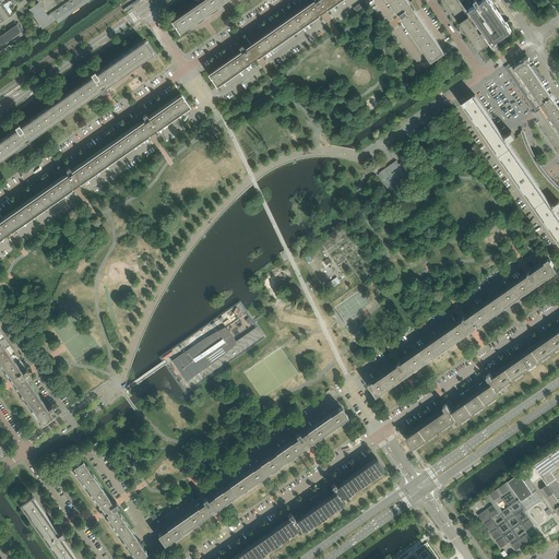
[(28,10),(43,30),(56,20),(58,23),(63,19),(90,0),(69,0),(47,15),(38,2),(28,10)]
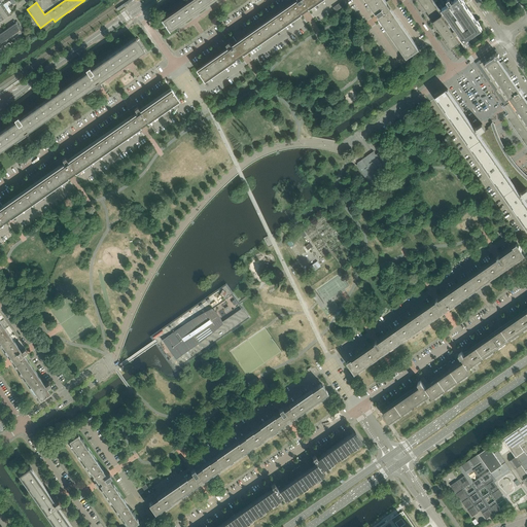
[(194,0),(165,21),(165,19),(164,20),(172,31),(216,0),(194,0)]
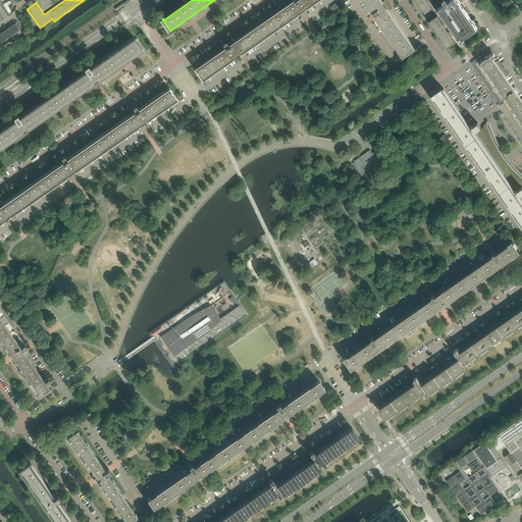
[(291,0),(292,2),(236,42),(232,37),(231,38),(224,43),(225,44),(227,47),(197,68),(205,80),(237,57),(242,54),(303,11),(318,0),(291,0)]
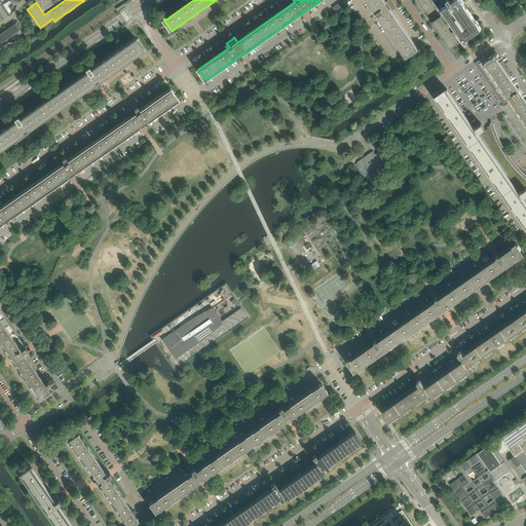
[(345,4),(344,3),(342,0),(333,6),(336,11),(345,4)]
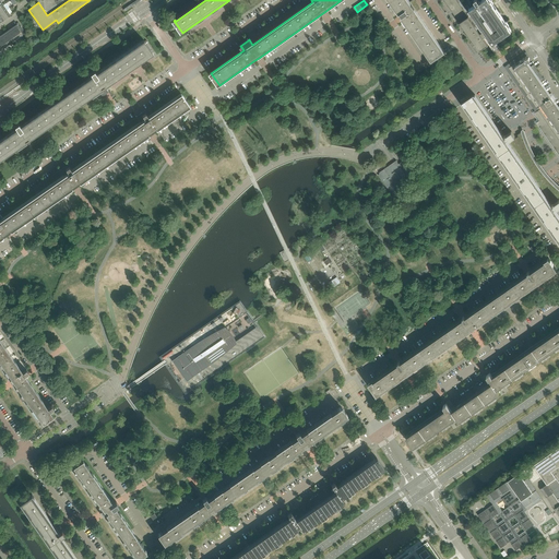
[(389,0),(431,61),(445,51),(408,0),(389,0)]
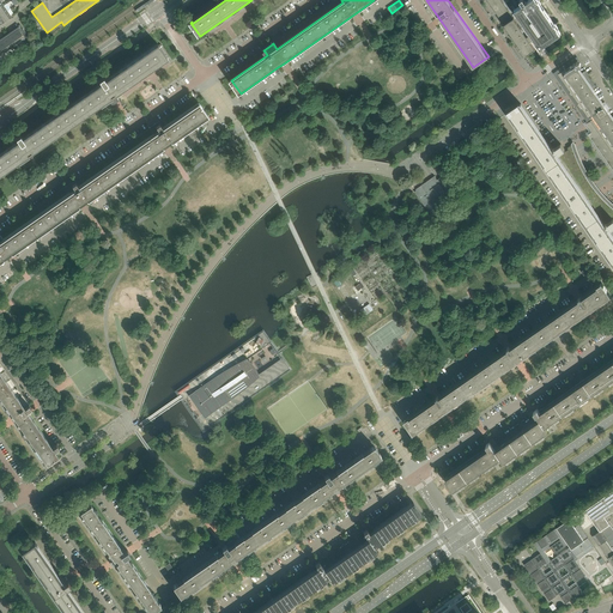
[(521,13),(514,18),(501,0),(486,0),(526,55),(529,53),(535,49),(528,40),(532,37),(535,35),(541,43),(558,32),(562,30),(540,0),(511,0),(516,6),(521,13)]
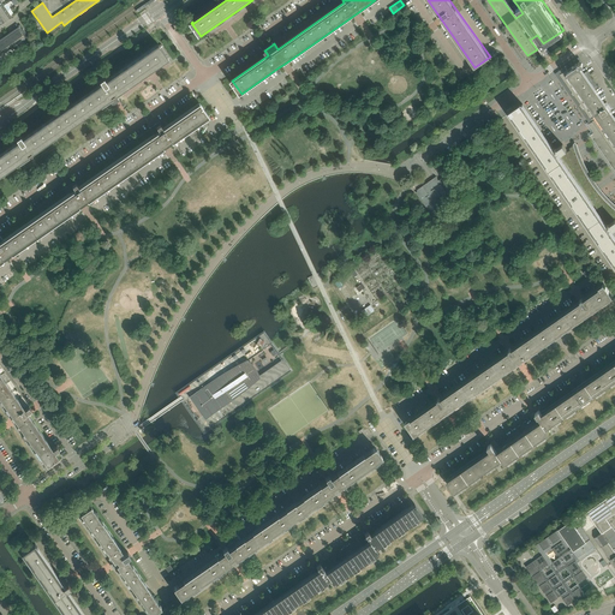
[(6,4),(4,6),(0,7),(0,16),(7,11),(10,10),(6,4)]
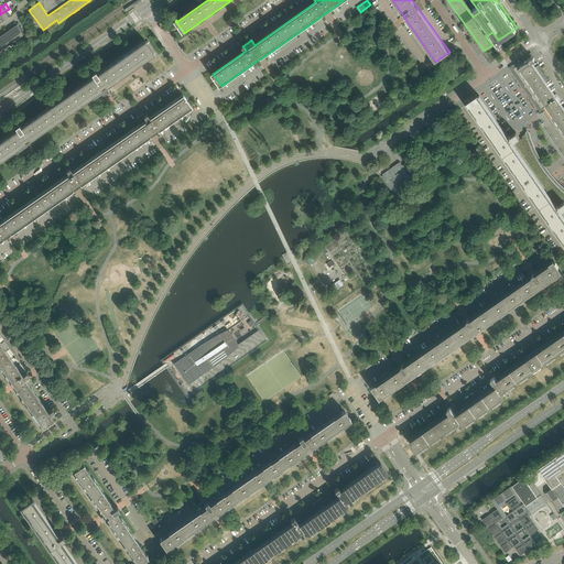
[(11,12),(9,13),(7,10),(0,14),(0,18),(0,19),(0,22),(12,14),(11,12)]
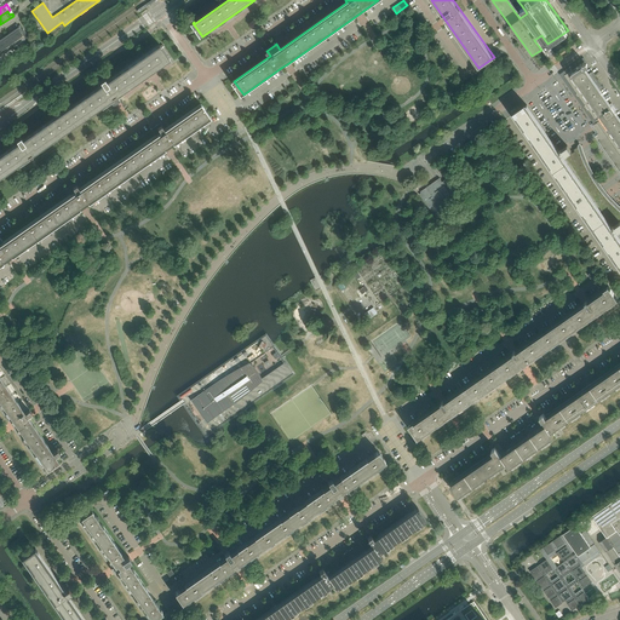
[(28,36),(23,30),(21,26),(17,28),(18,29),(15,32),(12,28),(9,32),(11,34),(7,36),(15,46),(28,36)]
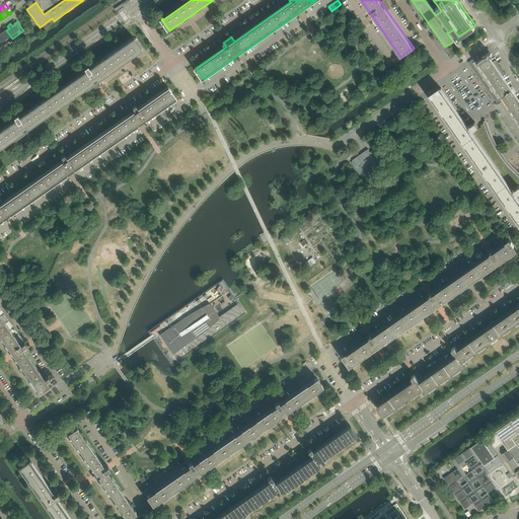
[(12,39),(6,30),(3,32),(1,29),(0,30),(0,34),(0,41),(3,45),(11,40),(13,39),(12,39)]
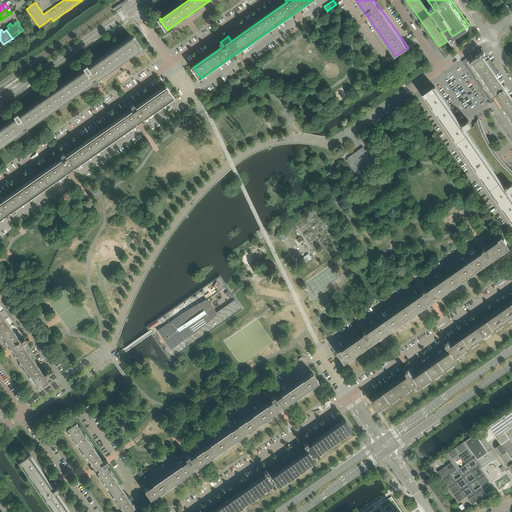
[(0,146),(20,133),(23,137),(26,135),(29,133),(26,128),(91,83),(94,88),(97,86),(99,84),(96,80),(140,49),(134,39),(135,38),(134,36),(132,38),(132,37),(88,67),(86,65),(83,67),(85,69),(19,115),(17,113),(14,115),(15,118),(0,128),(0,146)]
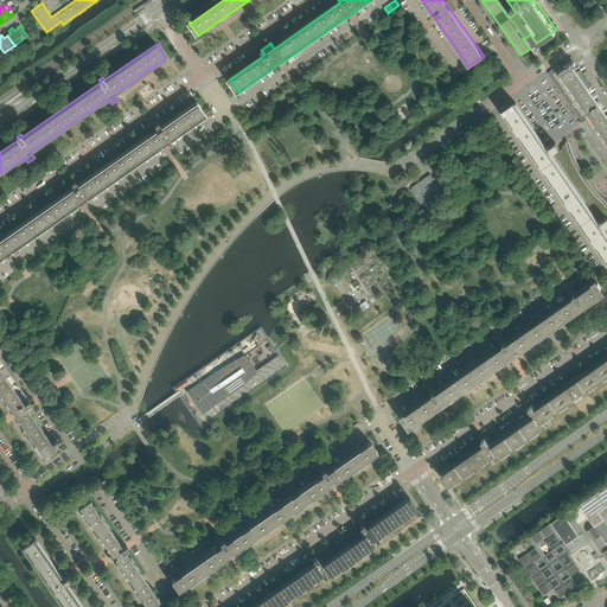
[(564,65),(553,74),(585,120),(581,122),(586,131),(585,136),(606,168),(606,115),(606,116),(586,89),(588,88),(590,85),(580,70),(576,71),(575,72),(572,68),(576,65),(573,61),(564,65)]
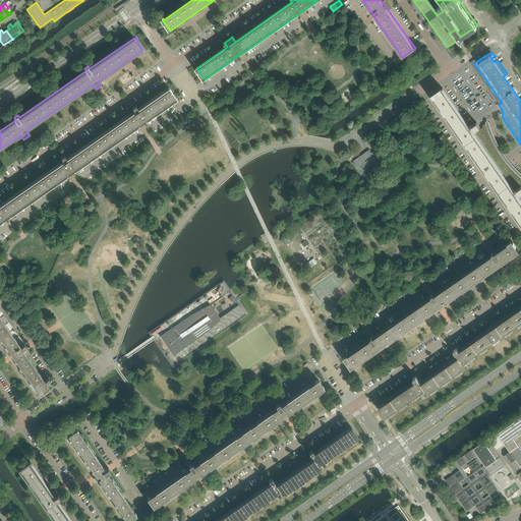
[(0,221),(9,216),(49,187),(69,174),(140,124),(177,99),(169,88),(169,89),(138,110),(135,106),(136,106),(135,105),(129,109),(128,110),(128,109),(127,110),(130,114),(66,159),(64,156),(65,156),(64,155),(58,159),(57,160),(56,160),(59,164),(2,204),(0,199),(0,221)]
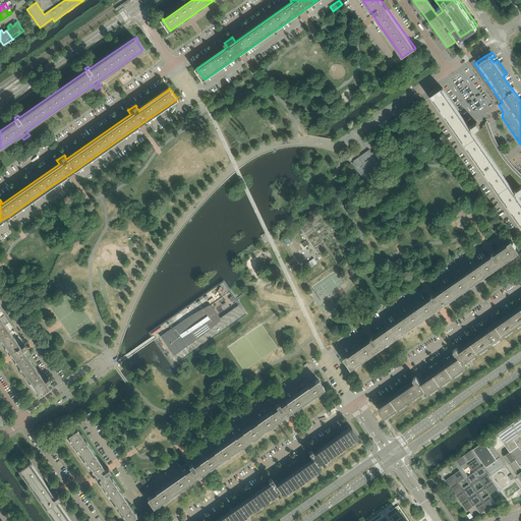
[(468,128),(442,90),(444,89),(443,88),(430,97),(432,96),(468,147),(520,222),(520,203),(516,196),(520,192),(520,185),(513,191),(471,132),(479,126),(476,122),(468,128)]
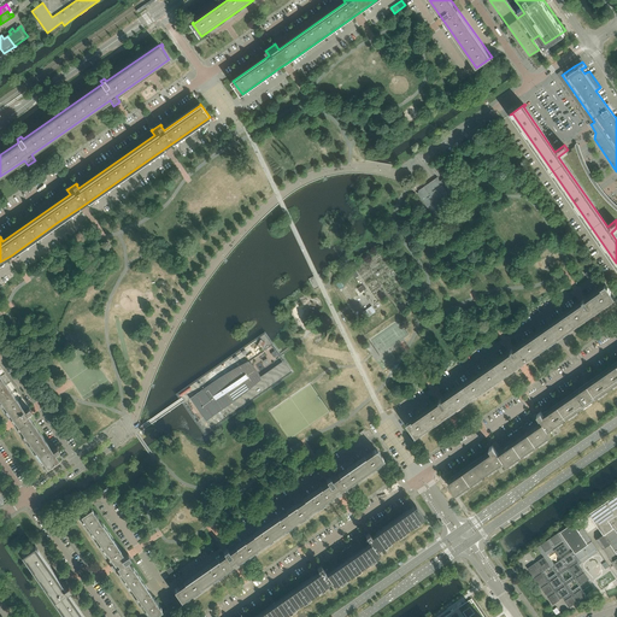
[(565,153),(559,157),(562,162),(566,169),(604,222),(607,227),(615,222),(613,219),(616,217),(616,209),(612,205),(607,200),(603,194),(598,189),(594,184),(592,180),(588,172),(585,166),(581,160),(579,153),(575,147),(575,146),(571,148),(573,151),(566,154),(565,153)]
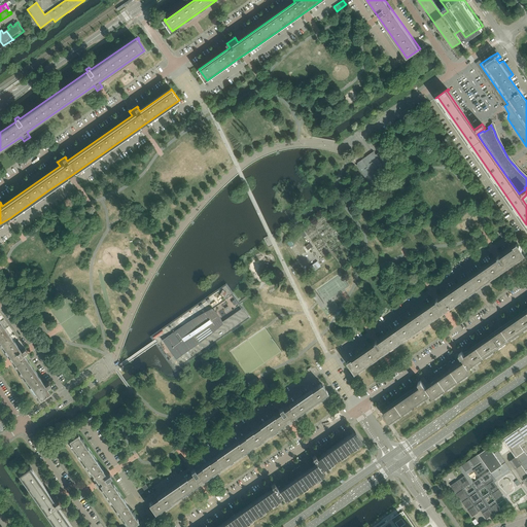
[(388,161),(389,160),(382,150),(376,154),(374,151),(362,160),(362,161),(356,165),(369,181),(370,181),(372,185),(381,179),(378,175),(391,166),(388,161)]
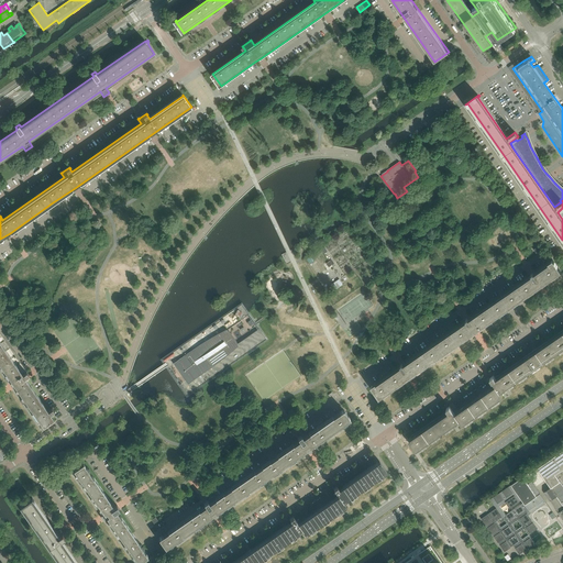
[(374,384),(371,386),(379,398),(400,384),(408,378),(409,381),(411,379),(414,377),(412,376),(419,371),(464,339),(473,333),(475,335),(476,333),(478,332),(477,330),(488,322),(492,320),(499,315),(506,310),(514,305),(520,300),(528,295),(531,291),(538,287),(540,289),(542,288),(543,287),(542,285),(561,272),(552,260),(548,263),(534,273),(533,274),(532,273),(530,274),(531,275),(530,276),(506,294),(468,319),(467,318),(465,319),(465,320),(466,321),(404,364),(403,363),(400,365),(401,366),(376,383),(375,383),(374,384)]
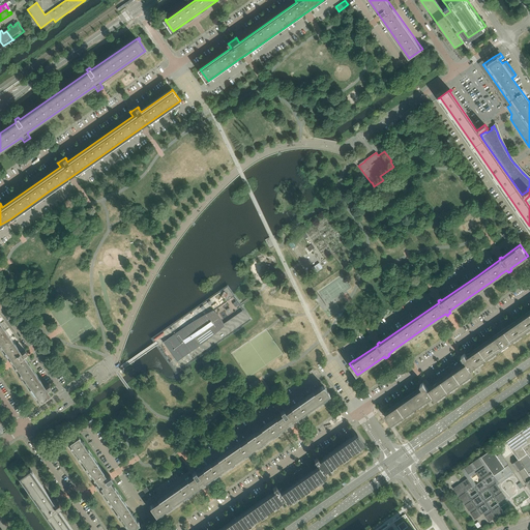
[(319,263),(312,268),(316,273),(323,268),(319,263)]
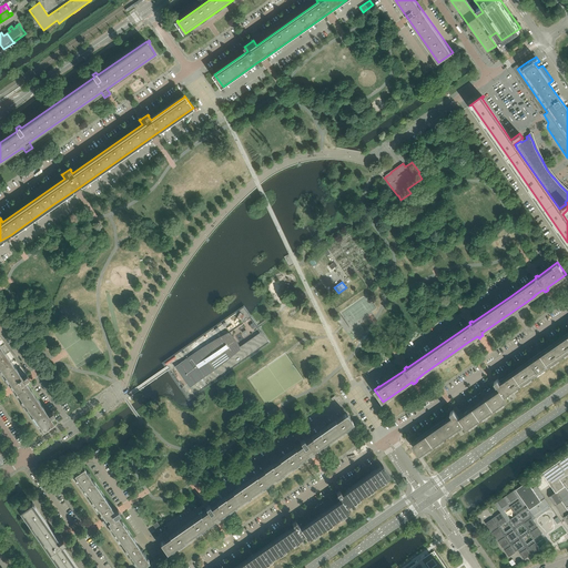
[(243,306),(163,363),(166,368),(189,398),(201,389),(269,342),(261,331),(240,346),(239,345),(237,343),(236,340),(234,337),(232,335),(230,333),(230,332),(251,317),(243,306)]
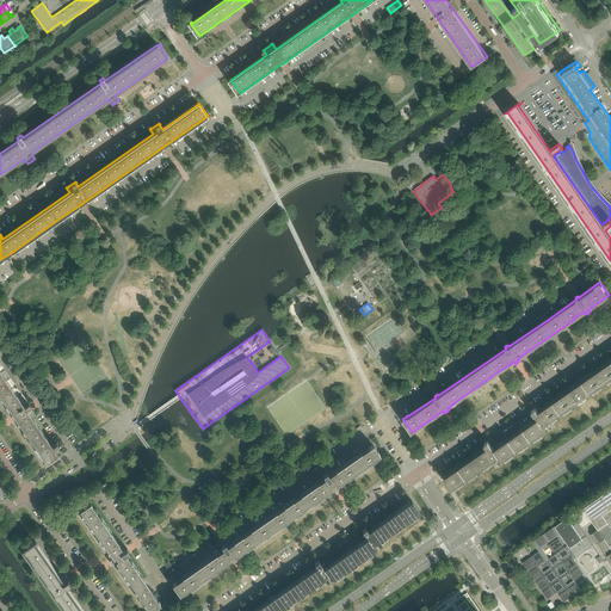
[(446,476),(444,479),(452,491),(452,489),(452,488),(454,487),(456,489),(461,486),(460,483),(491,462),(497,457),(499,456),(501,460),(501,461),(545,430),(545,429),(543,425),(545,424),(549,421),(551,420),(610,377),(610,358),(600,365),(599,366),(582,378),(581,380),(580,381),(579,381),(560,394),(559,395),(549,402),(539,408),(537,411),(535,408),(534,409),(531,411),(532,412),(530,414),(534,421),(530,424),(505,440),(501,444),(499,445),(498,446),(493,440),(489,443),(488,440),(486,442),(485,443),(486,445),(446,473),(448,475),(446,475),(446,476)]
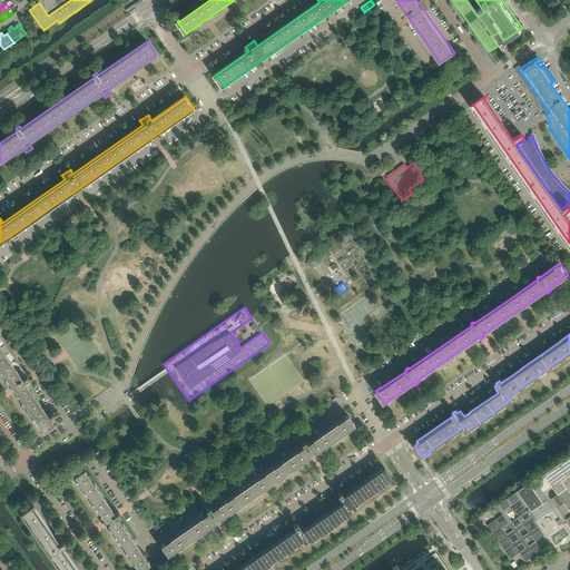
[(0,369),(15,389),(43,431),(55,423),(51,419),(55,415),(52,413),(49,415),(27,384),(26,382),(29,380),(28,377),(27,376),(0,337),(0,369)]
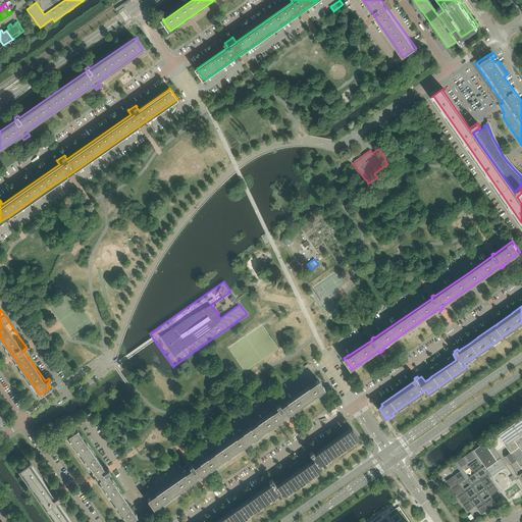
[(200,475),(210,468),(283,417),(285,419),(286,418),(289,417),(286,415),(324,388),(318,379),(315,382),(315,383),(281,407),(278,403),(275,406),(278,409),(202,463),(199,459),(193,464),(193,463),(190,466),(192,469),(152,498),(151,497),(147,499),(153,508),(197,477),(199,480),(200,479),(202,477),(200,475)]
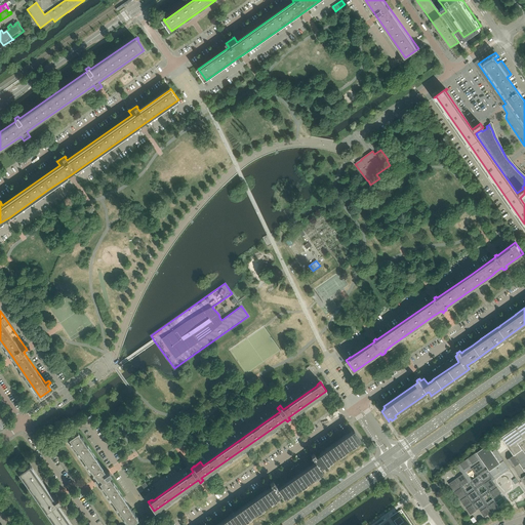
[(524,420),(501,436),(508,445),(509,447),(514,454),(508,458),(513,467),(521,477),(520,478),(521,478),(524,484),(524,451),(523,448),(521,445),(518,442),(524,437),(524,418),(523,420),(524,420)]
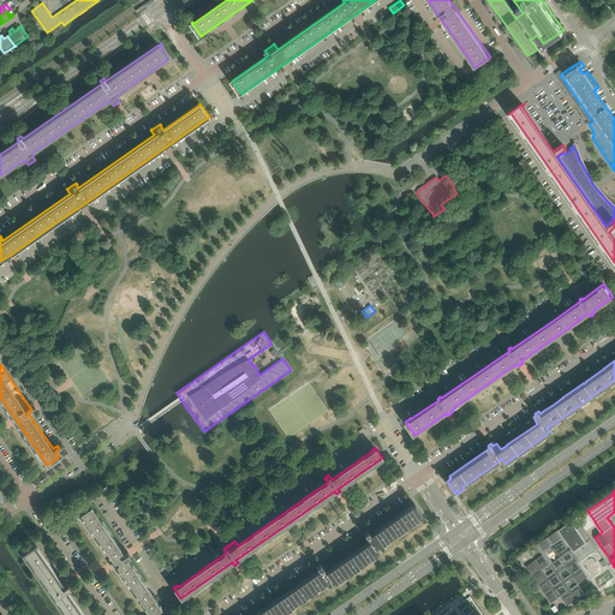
[(276,614),(278,614),(282,611),(321,585),(322,584),(326,581),(327,580),(328,579),(329,579),(333,584),(376,553),(376,551),(374,548),(375,547),(381,543),(411,521),(419,517),(422,514),(415,503),(411,505),(411,503),(405,507),(406,508),(387,521),(374,531),(371,526),(368,529),(363,532),(356,537),(357,538),(362,545),(333,566),(328,559),(327,557),(318,563),(315,566),(311,568),(315,572),(275,599),(270,603),(252,614),(276,614)]
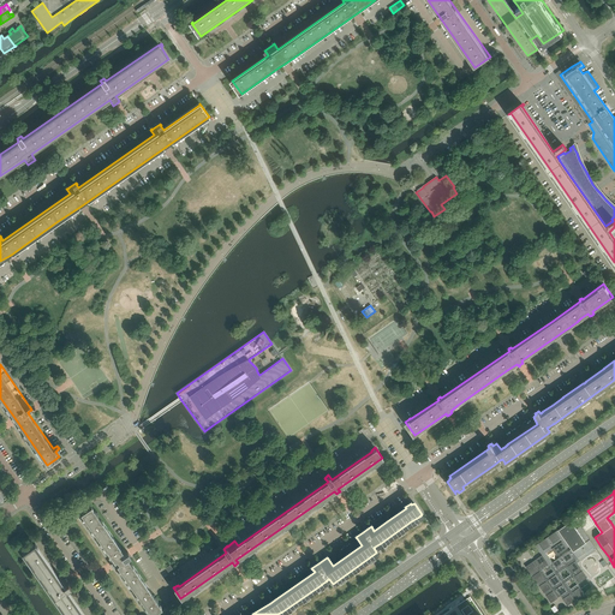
[(112,568),(114,567),(117,565),(151,614),(162,607),(159,602),(157,603),(126,559),(130,555),(130,554),(127,551),(123,555),(93,511),(94,511),(90,506),(81,513),(114,561),(109,565),(111,566),(112,568)]
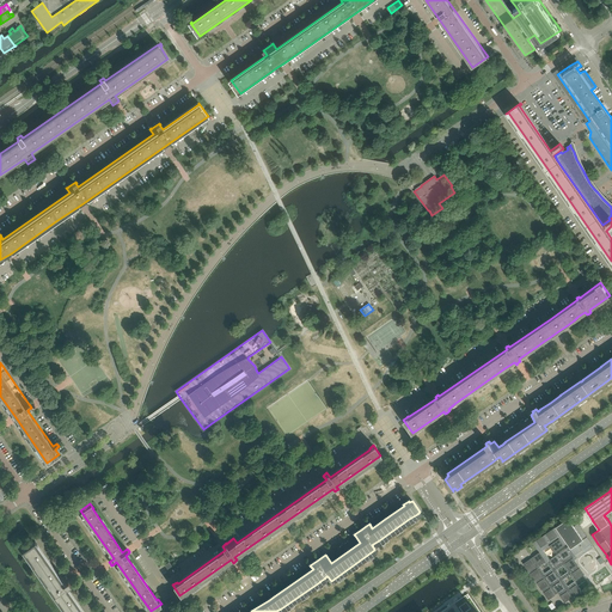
[(594,546),(579,524),(574,526),(568,518),(556,526),(567,543),(569,546),(565,548),(574,560),(575,560),(594,546)]
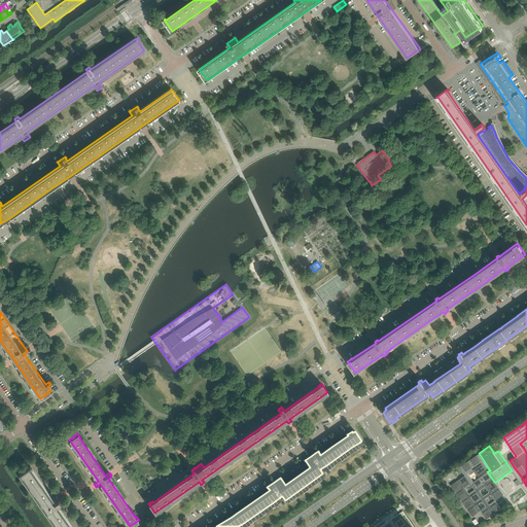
[(503,494),(495,482),(494,482),(487,471),(473,482),(468,473),(473,469),(477,476),(488,467),(479,453),(459,467),(464,476),(451,485),(471,516),(481,510),(486,519),(500,508),(495,500),(503,494)]
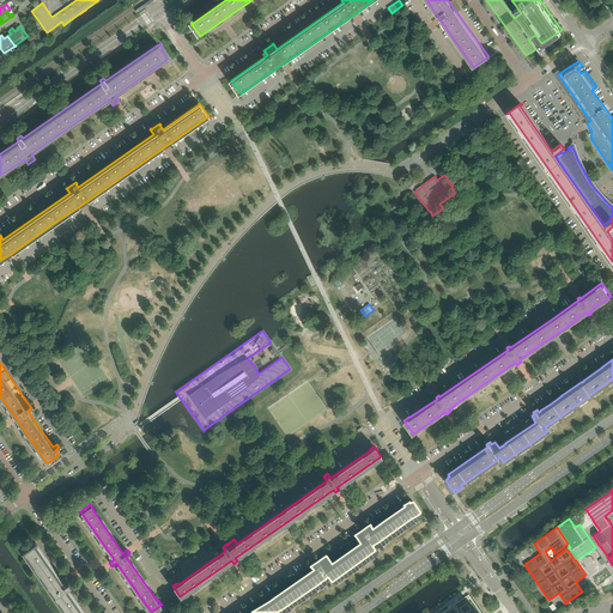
[(60,578),(35,541),(22,551),(64,612),(84,612),(67,588),(71,584),(67,581),(66,576),(64,577),(60,578)]
